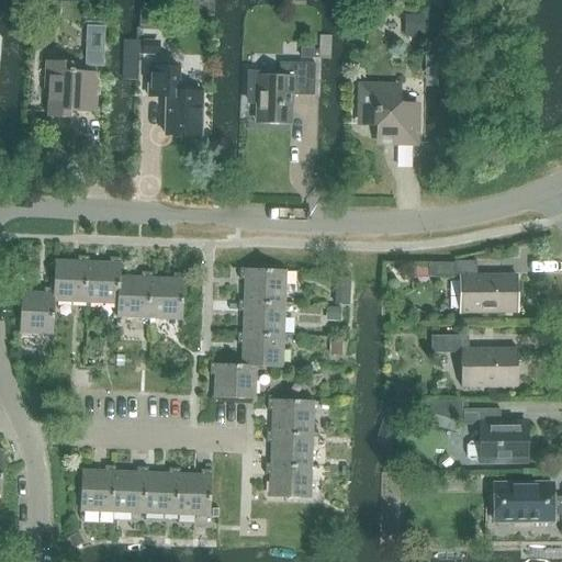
[(141,19),(141,26),(163,26),(163,11),(144,11),(141,11),(141,19)]
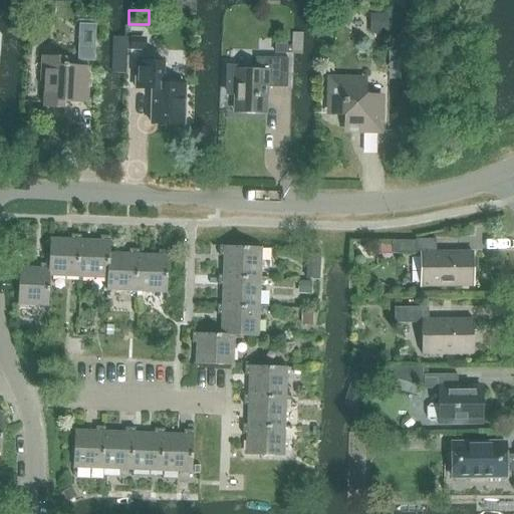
[(387,14),(370,14),(370,34),(387,34),(387,14)]
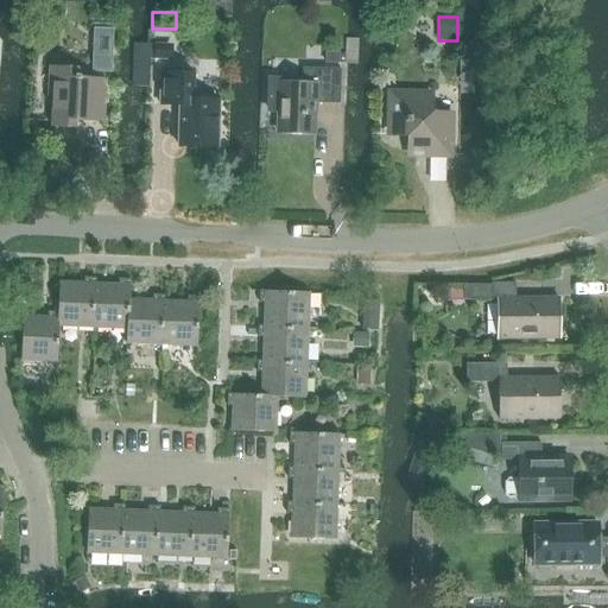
[(93,32),(92,52),(109,54),(111,33),(93,32)]
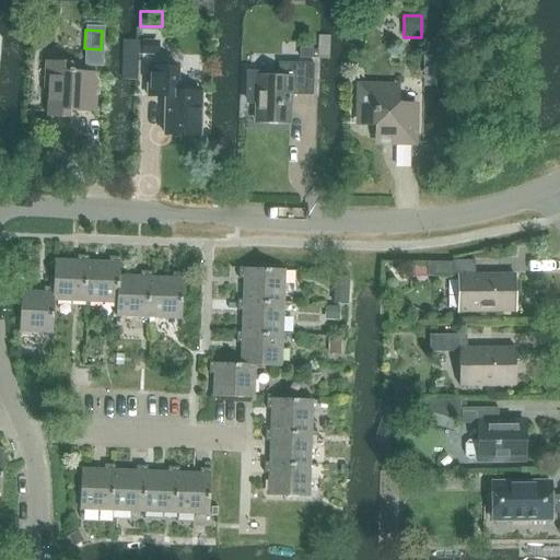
[(141,54),(142,42),(119,42),(118,79),(136,80),(136,54),(141,54)]
